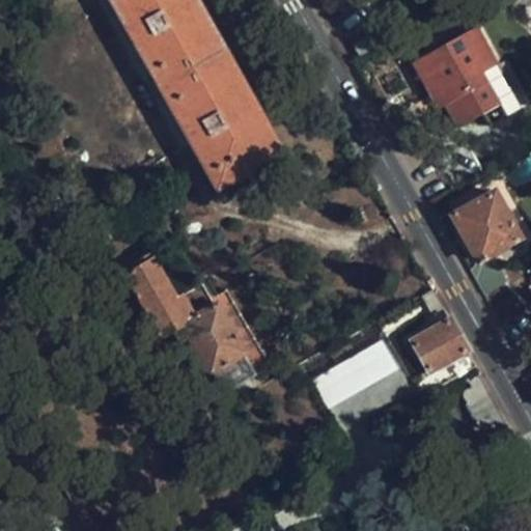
[(291,147),(208,0),(109,0),(218,189),(291,147)]
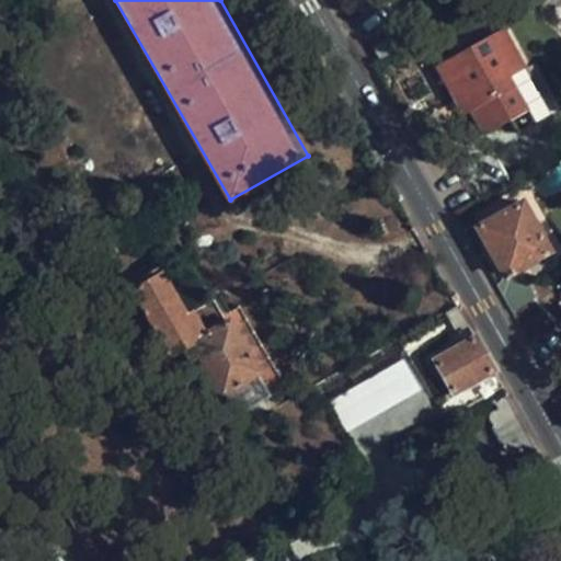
[(469,109),(465,112),(478,135),(511,116),(526,109),(534,103),(515,71),(527,65),(504,25),(434,65),(453,96),(459,93),(469,109)]
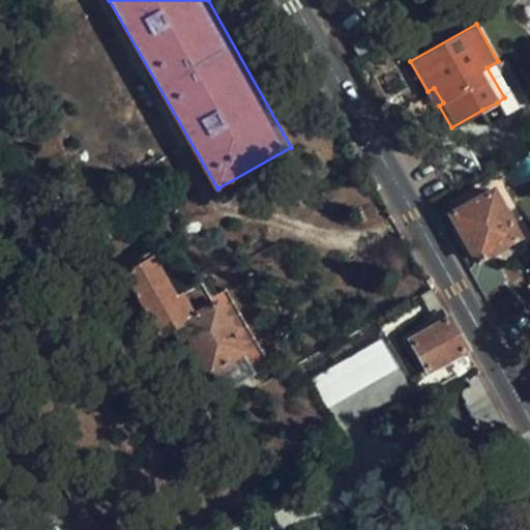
[(512,93),(495,63),(487,67),(504,97),(512,93)]
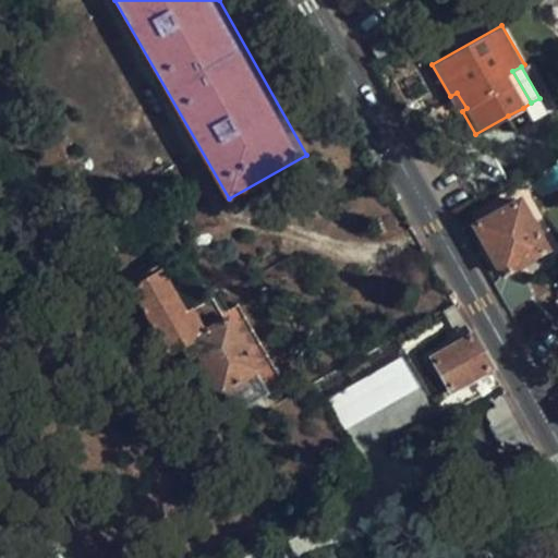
[(459,112),(462,111),(466,108),(457,93),(450,96),(459,112)]
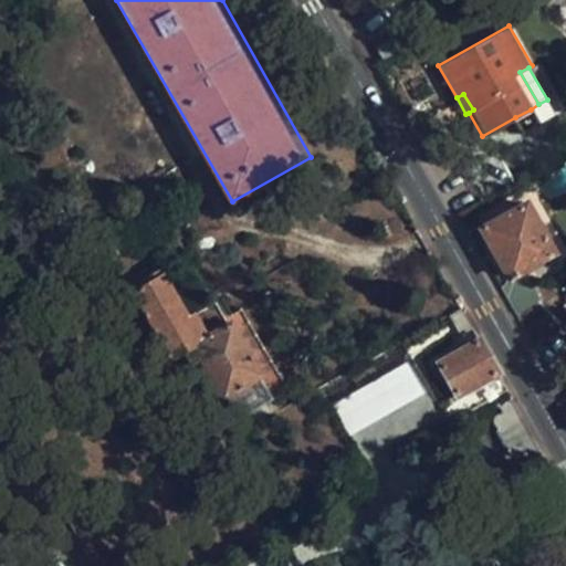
[(531,109),(536,121),(554,111),(547,100),(538,104),(531,109)]
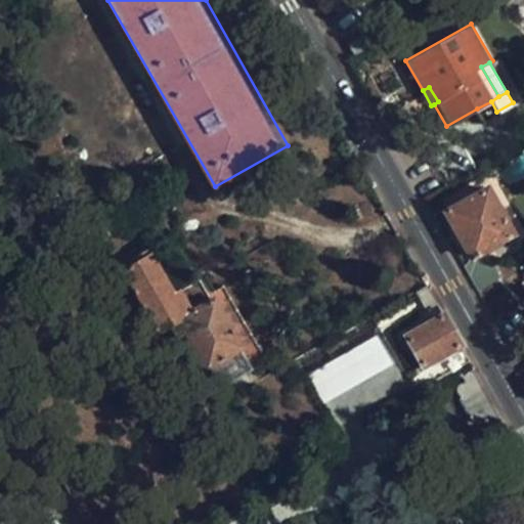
[(491,101),(477,108),(483,120),(496,112),(491,101)]
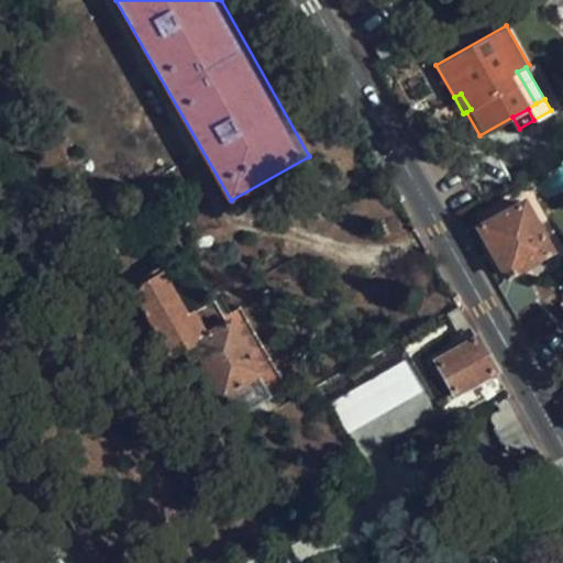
[(508,273),(510,272),(534,257),(545,252),(551,249),(521,201),(479,225),(508,273)]
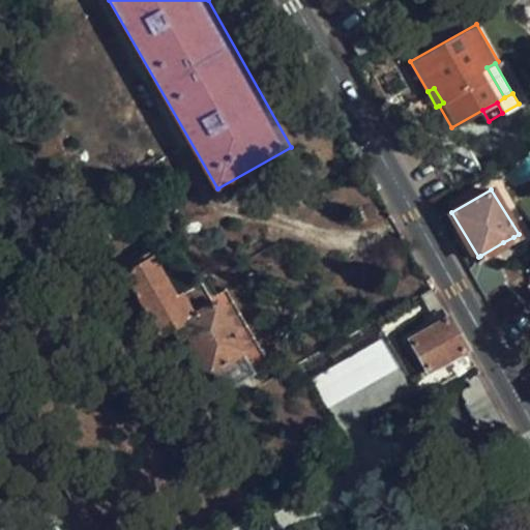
[(147,261),(134,237),(111,249),(162,337),(175,330),(182,343),(192,336),(213,374),(215,373),(225,390),(269,364),(226,288),(211,296),(202,283),(177,297),(153,257),(147,261)]
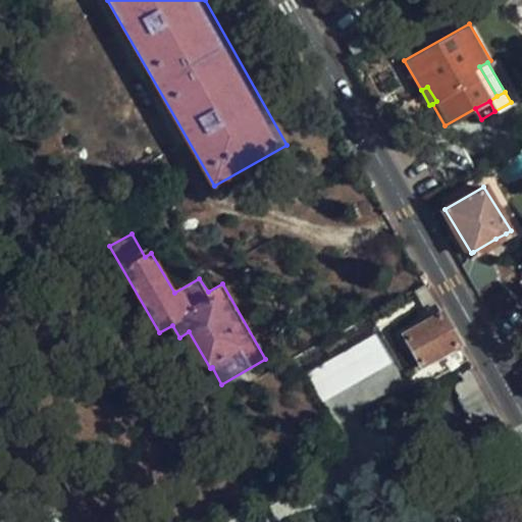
[(509,239),(506,233),(496,239),(499,245),(503,246),(509,243),(509,239)]
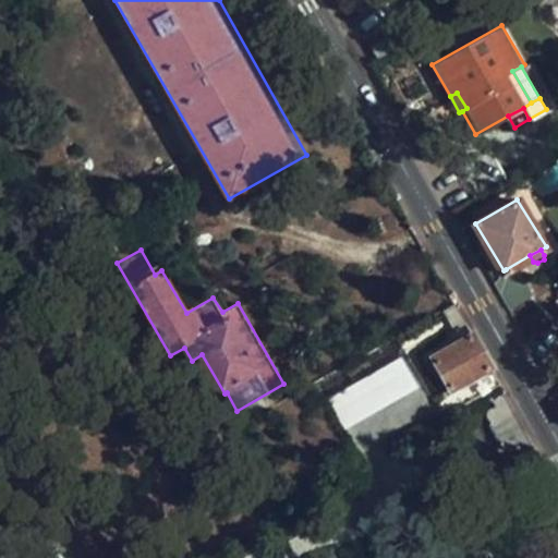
[(501,273),(519,304),(533,296),(529,281),(523,283),(512,280),(506,269),(504,270),(501,273)]
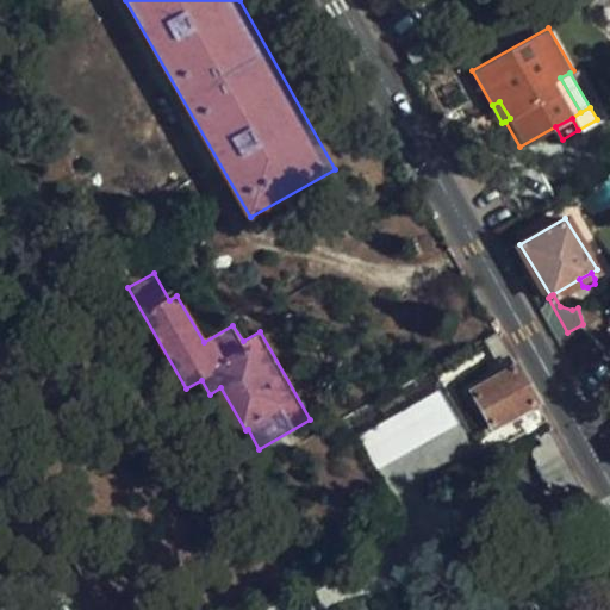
[(567,332),(590,371),(591,371),(609,350),(583,325),(583,324),(567,332)]
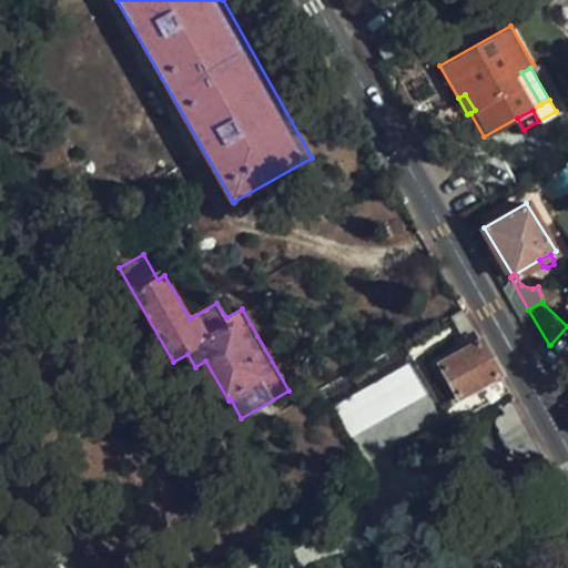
[(462,308),(448,316),(459,336),(474,328),(462,308)]
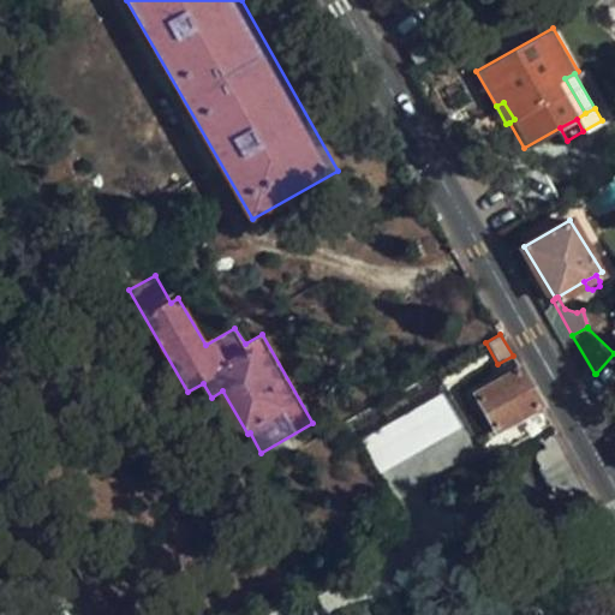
[(477,437),(445,382),(443,384),(442,389),(415,405),(404,387),(381,400),(392,418),(356,439),(396,512),(551,424),(519,368),(475,392),(495,428),(477,437)]
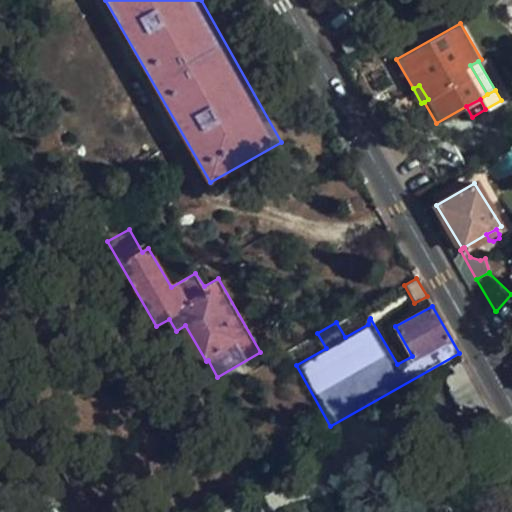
All buildings are outlined.
